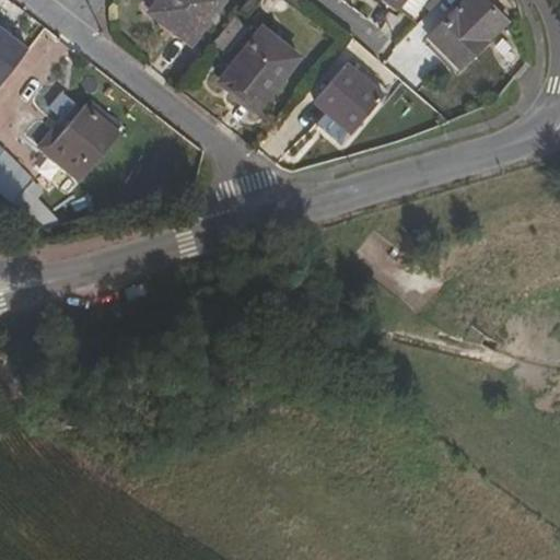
[(159,0),(150,12),(193,44),(225,0),(159,0)]
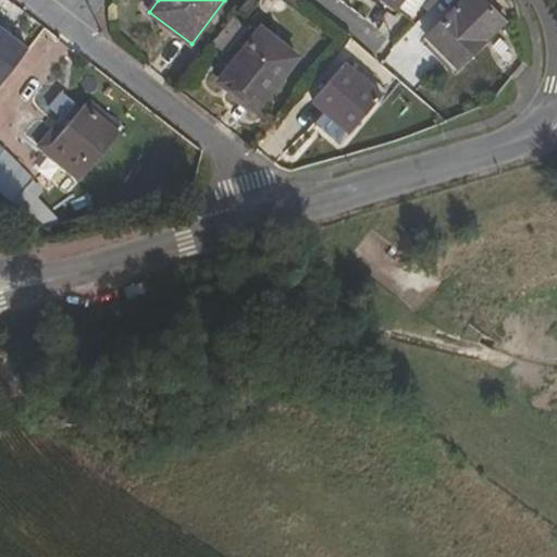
[(384,0),(419,25),(442,0),(384,0)]
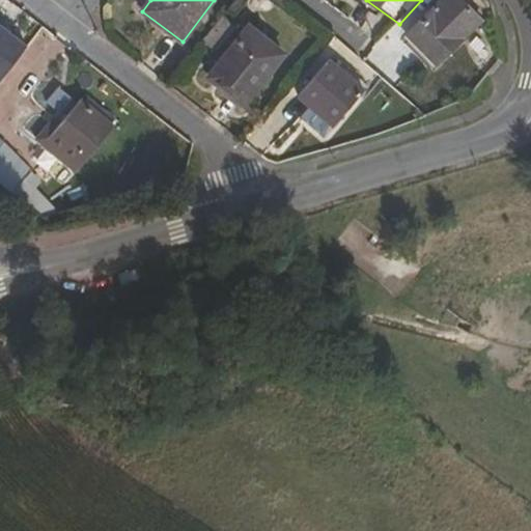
[(481,20),(460,0),(436,0),(439,2),(408,35),(437,64),(481,20)]
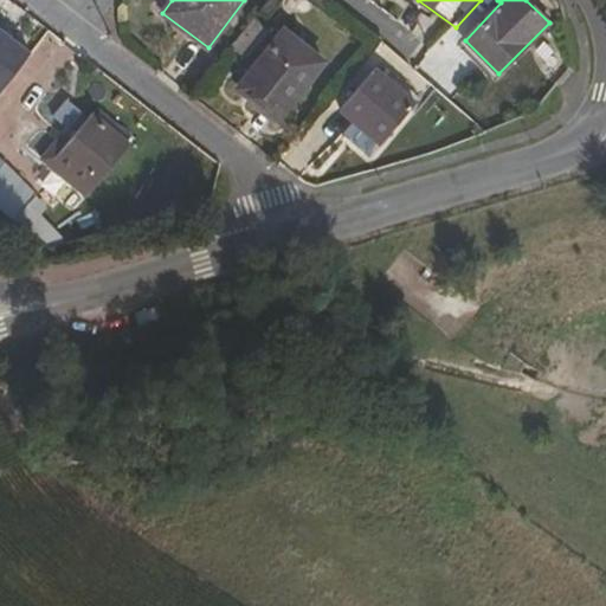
[(256,19),(232,49),(246,59),(270,30),(256,19)]
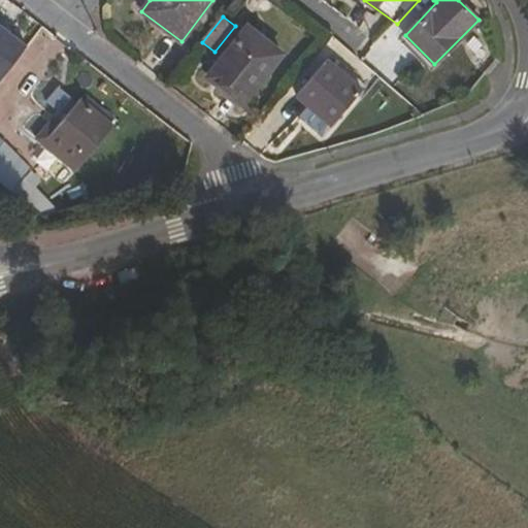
[(242,105),(284,54),(249,25),(206,77),(242,105)]
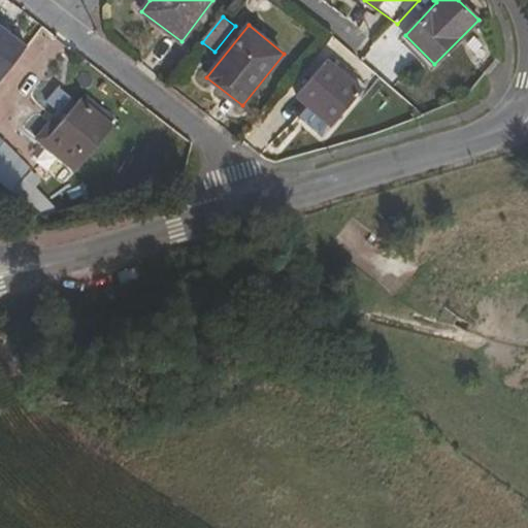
[(0,81),(26,48),(0,28),(0,81)]
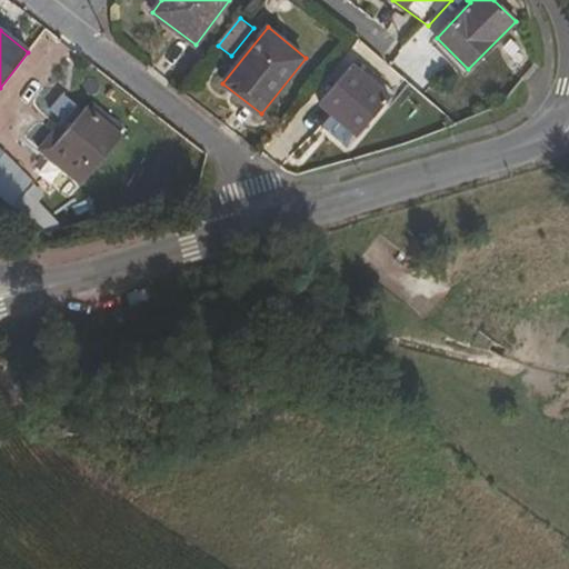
[(361,132),(391,96),(353,65),(321,102),(333,113),(337,110),(361,132)]
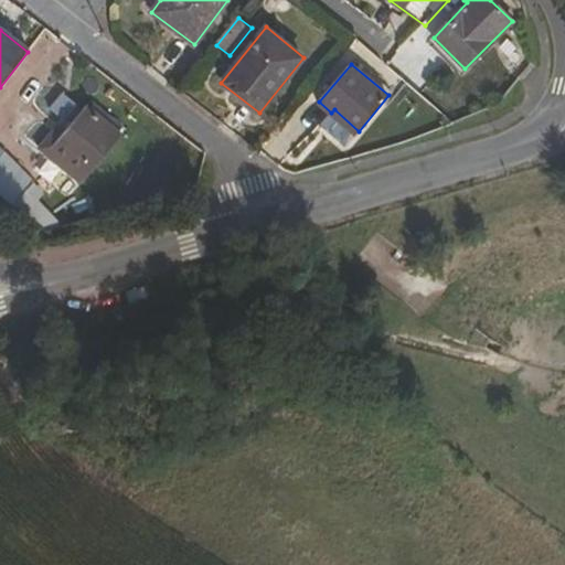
[(57,123),(66,130),(87,106),(71,92),(51,117),(57,123)]
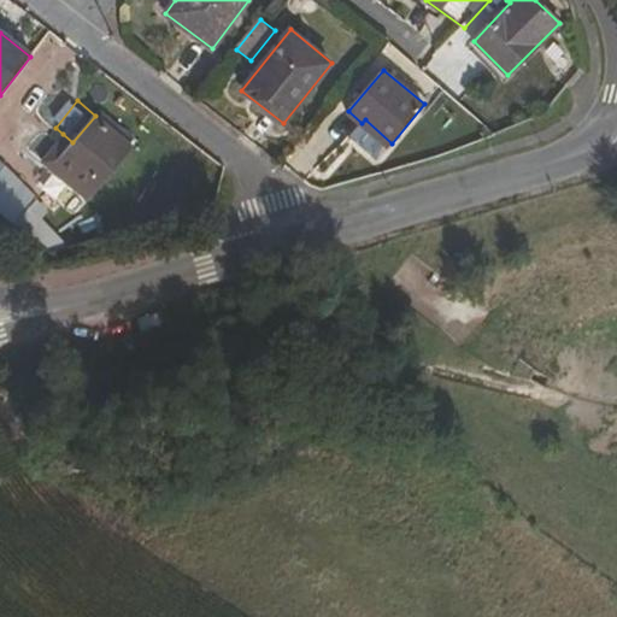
[(134,147),(95,116),(72,142),(63,134),(40,163),(88,203),(134,147)]
